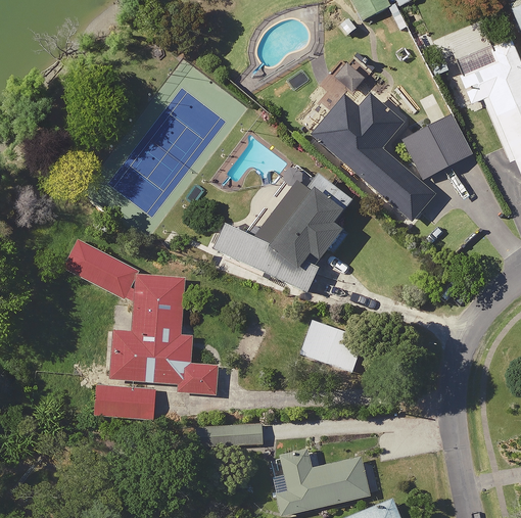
[(387,4),(385,0),(353,0),(362,17),(387,4)]
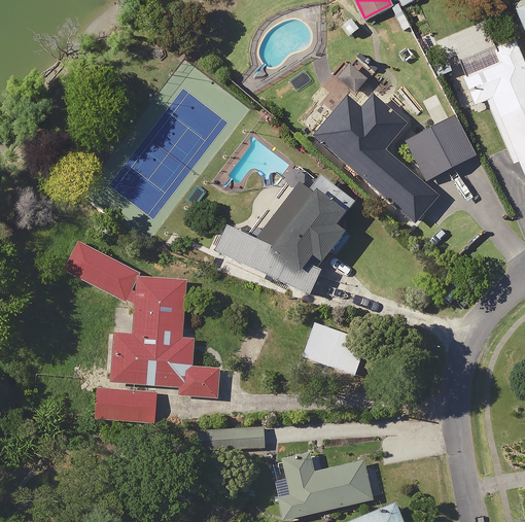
[(524,0),(514,5),(524,31),(524,0)]
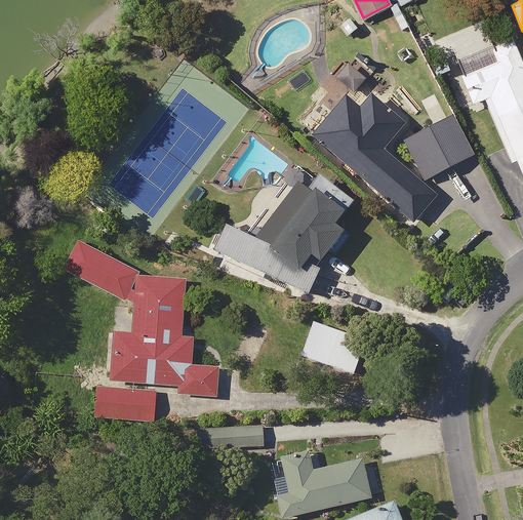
[(522,62),(505,16),(448,40),(475,105),(492,97),(522,172),(522,62)]
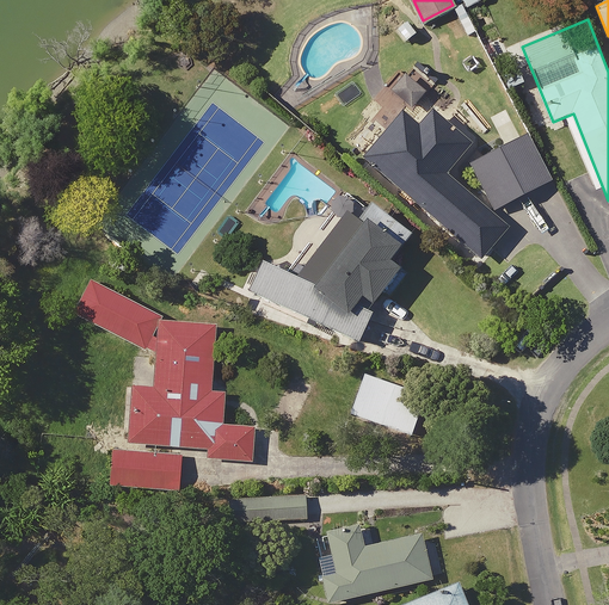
[(425,90),(407,73),(393,88),(411,105),(425,90)]
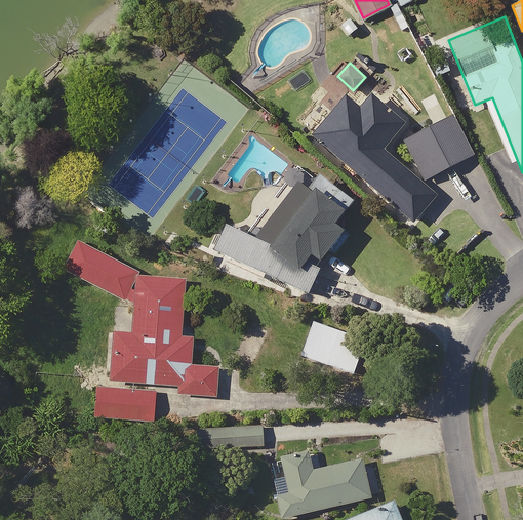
[(369,82),(355,100),(349,94),(327,118),(322,114),(308,130),(413,221),(438,192),(387,148),(411,118),(369,82)]
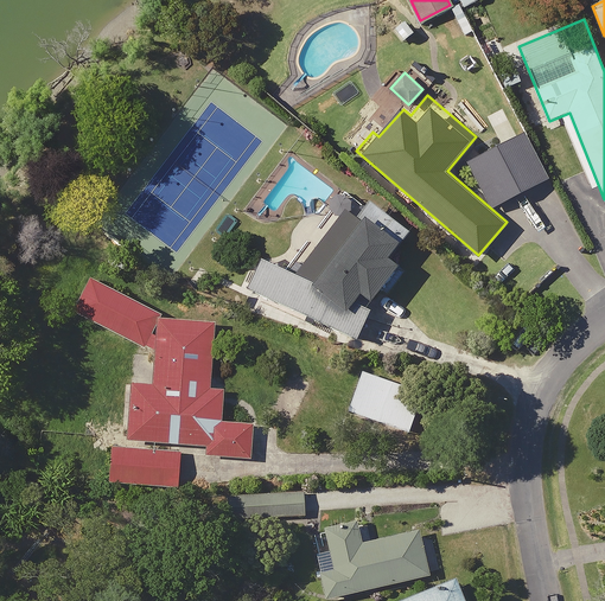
[(414,230),(346,190),(286,270),(265,261),(252,291),(362,343),(414,230)]
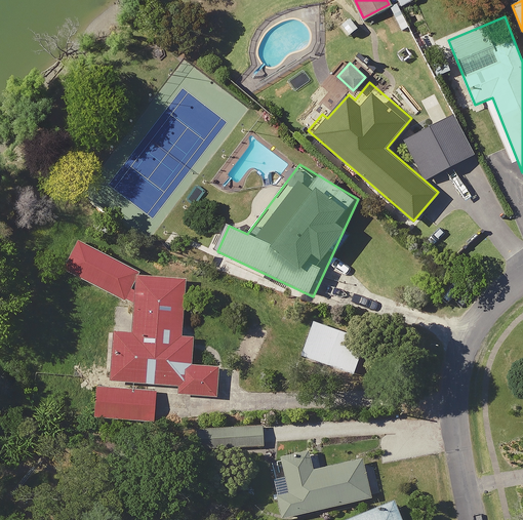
[(168,385),(175,385),(175,392),(215,394),(217,381),(216,365),(192,364),(193,337),(184,336),(186,279),(157,278),(81,240),(67,270),(135,305),(135,333),(114,333),(112,384),(99,384),(97,415),(154,418),(156,384),(168,385)]
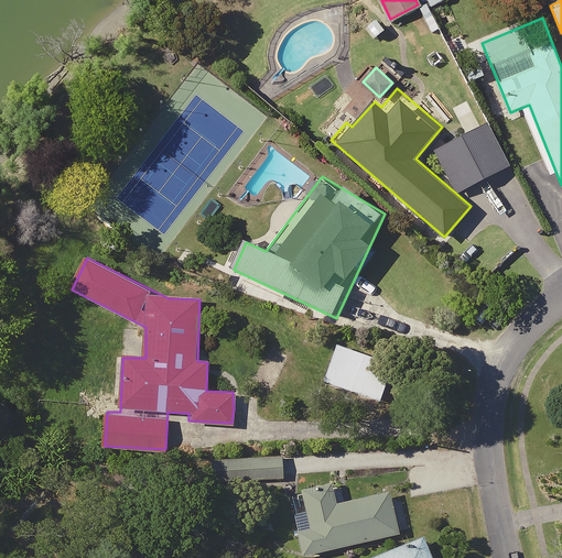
[(14,429),(0,422),(0,450),(4,452),(14,429)]
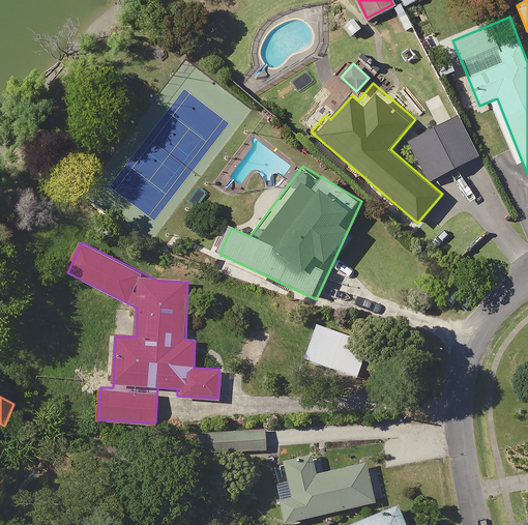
[(266,427),(200,432),(202,454),(268,449),(266,427)]
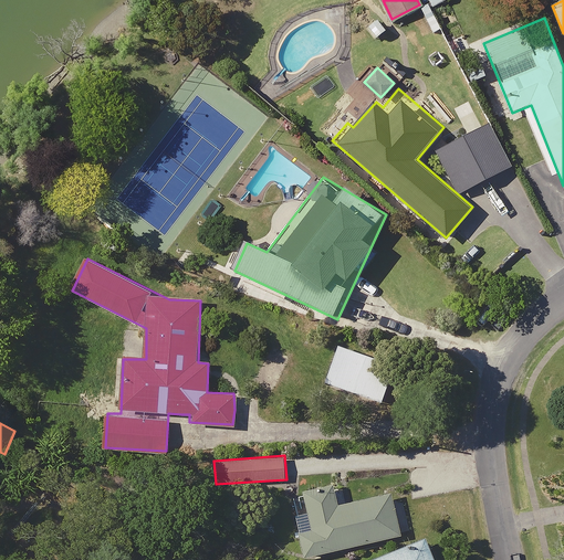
[(338,507),(334,485),(292,495),(306,558),(401,536),(393,495),(338,507)]
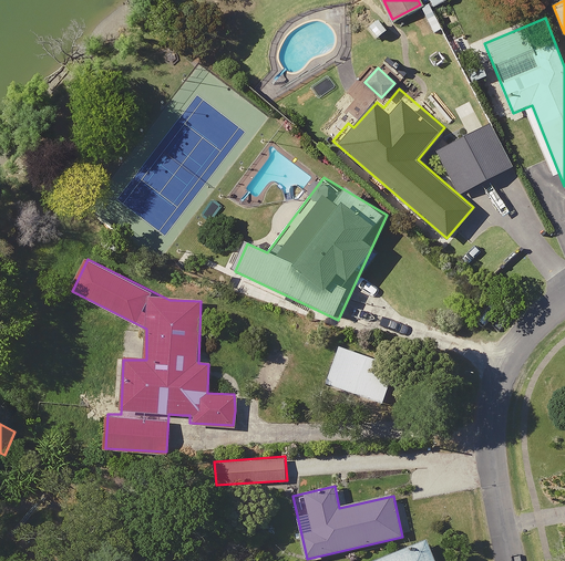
[(433,560),(428,543),(372,560),(433,560)]
